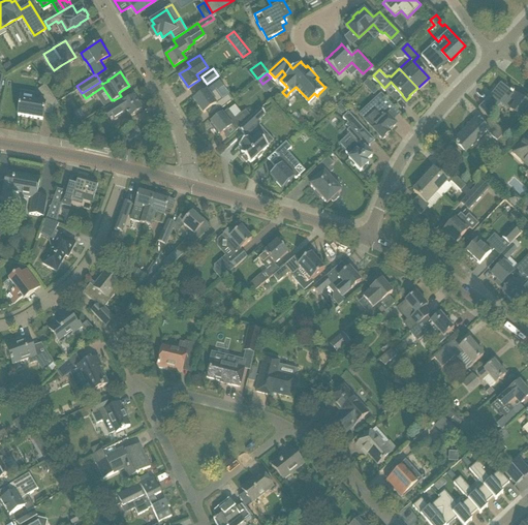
[(218,99),(222,95),(217,88),(223,83),(218,75),(207,84),(198,89),(202,93),(195,97),(204,110),(216,101),(218,99)]
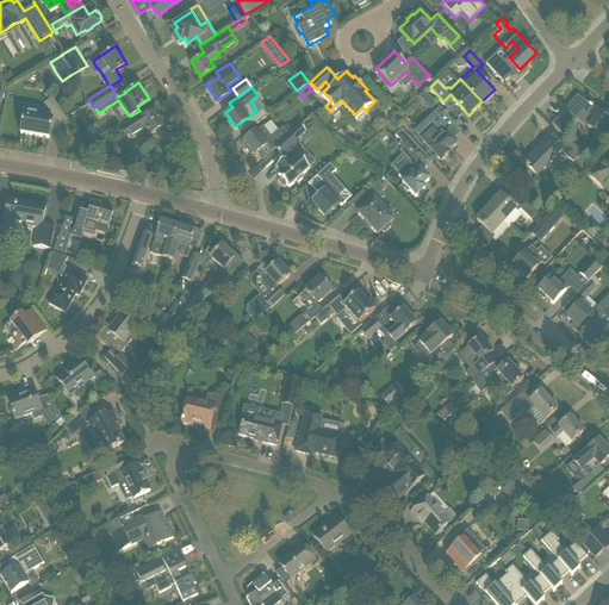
[(426,88),(420,93),(426,100),(432,94),(426,88)]
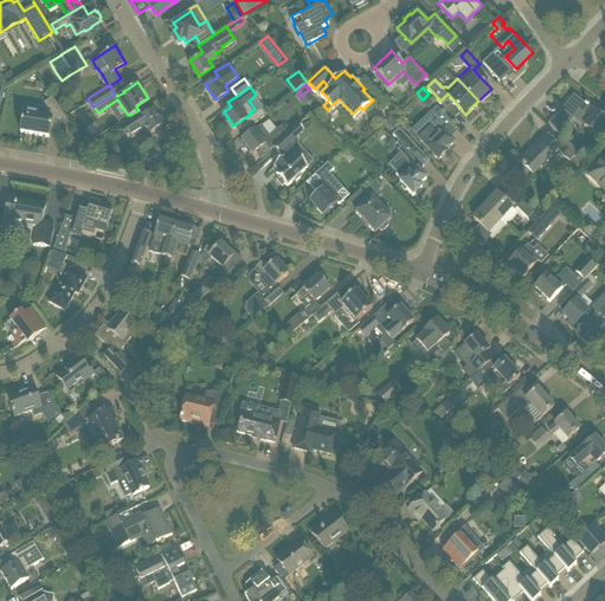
[(554,115),(549,121),(558,129),(561,131),(567,125),(565,123),(573,114),(594,131),(600,124),(604,118),(604,112),(593,104),(592,107),(589,103),(590,102),(587,99),(586,101),(574,92),(564,105),(555,115),(554,115)]
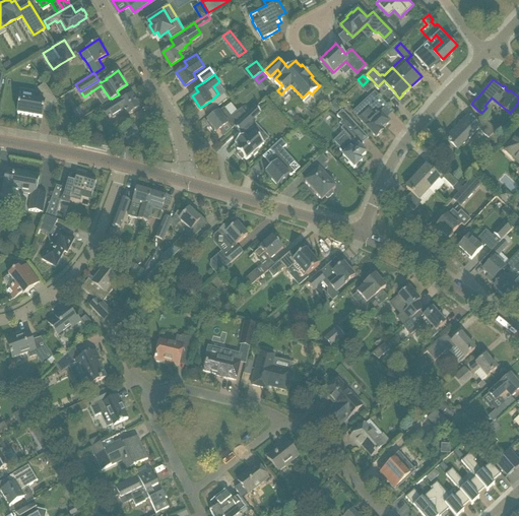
[(58,97),(46,80),(43,82),(40,84),(44,90),(43,94),(36,93),(35,97),(22,94),(19,110),(44,114),(46,107),(53,109),(55,99),(58,97)]
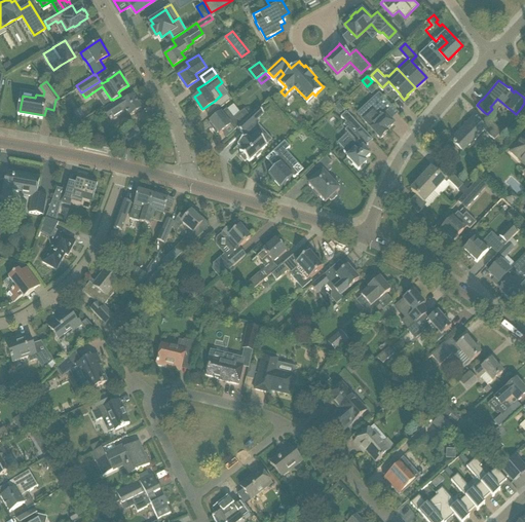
[(228,89),(221,95),(217,99),(222,105),(233,96),(228,89)]
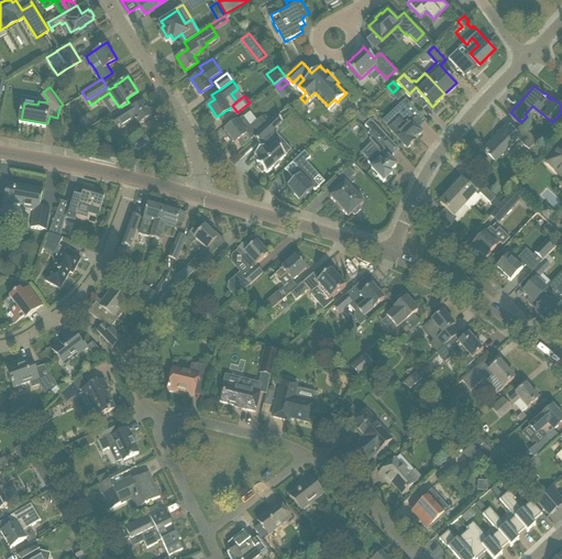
[(399,111),(387,123),(407,145),(416,138),(414,135),(422,128),(418,123),(426,117),(407,96),(395,107),(399,111)]
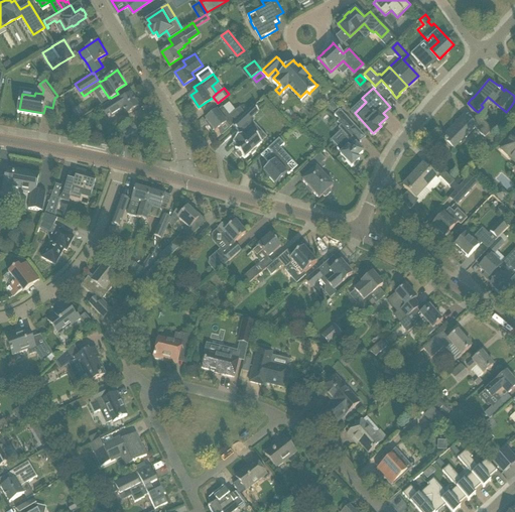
[(105,103),(102,105),(106,111),(109,116),(112,113),(122,107),(124,106),(127,112),(131,109),(139,104),(138,102),(140,100),(137,96),(134,97),(131,91),(127,94),(124,90),(105,103)]
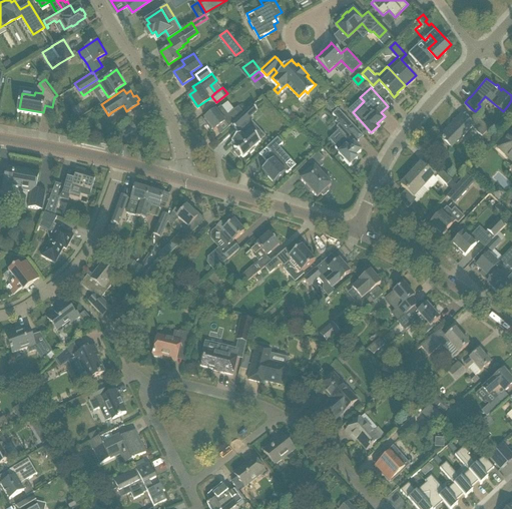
[(337,104),(332,98),(328,101),(333,107),(337,104)]
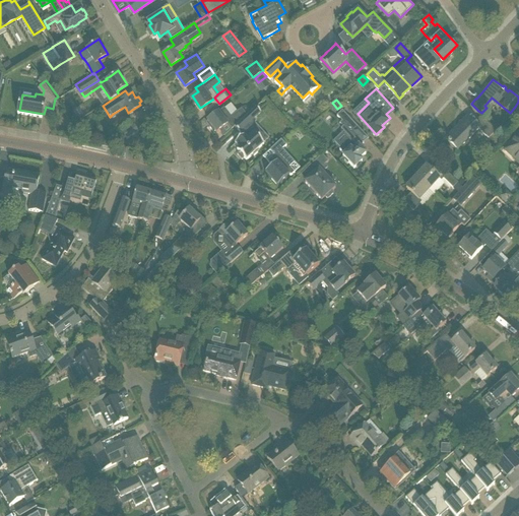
[(262,111),(256,105),(236,124),(241,130),(242,129),(244,132),(235,140),(240,144),(237,147),(240,149),(238,151),(243,156),(245,155),(247,157),(253,151),(254,152),(259,147),(258,146),(264,140),(250,126),(258,118),(256,117),(262,111)]
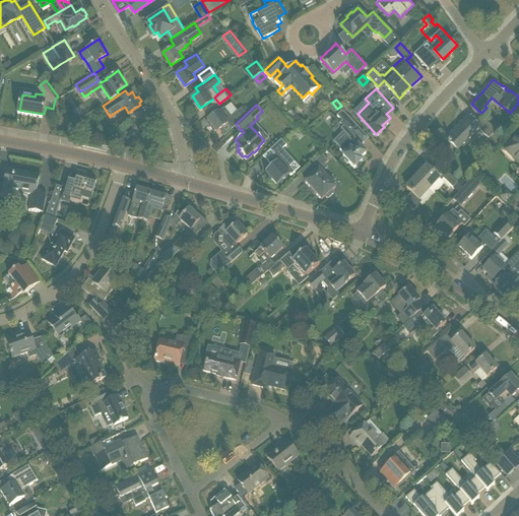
[(217,130),(218,132),(229,123),(232,126),(247,112),(242,106),(238,109),(231,114),(224,106),(219,110),(218,109),(215,112),(207,118),(217,130)]
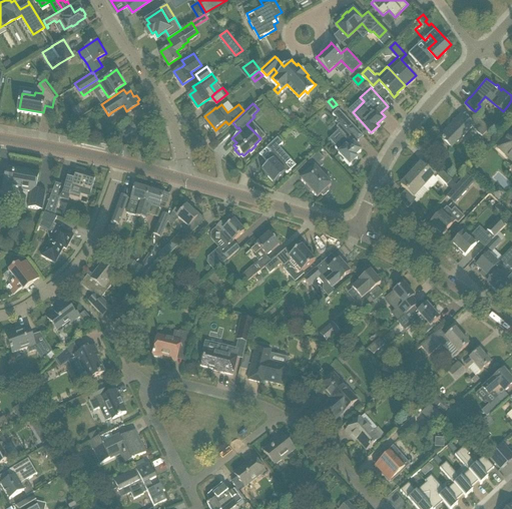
[(341,155),(344,158),(345,157),(351,163),(353,162),(354,163),(358,159),(357,158),(359,156),(357,154),(362,149),(355,141),(353,139),(357,136),(360,138),(364,134),(339,107),(334,112),(339,117),(336,119),(340,123),(337,125),(345,133),(336,142),(336,143),(337,144),(336,145),(340,149),(341,148),(342,149),(340,151),(342,154),(341,155)]
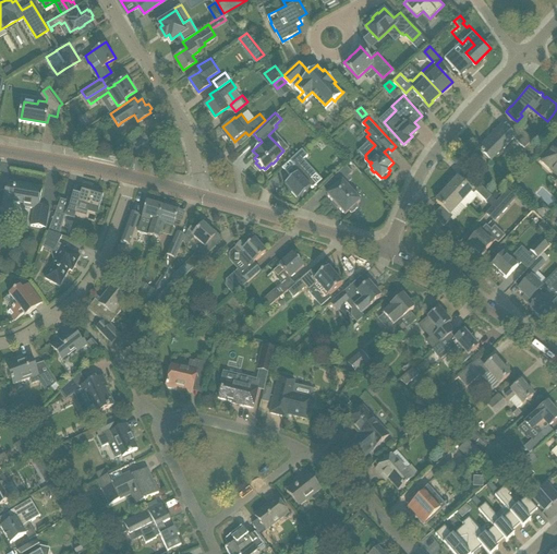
[(128,136),(130,135),(141,129),(136,121),(126,128),(125,129),(123,130),(126,134),(128,136)]
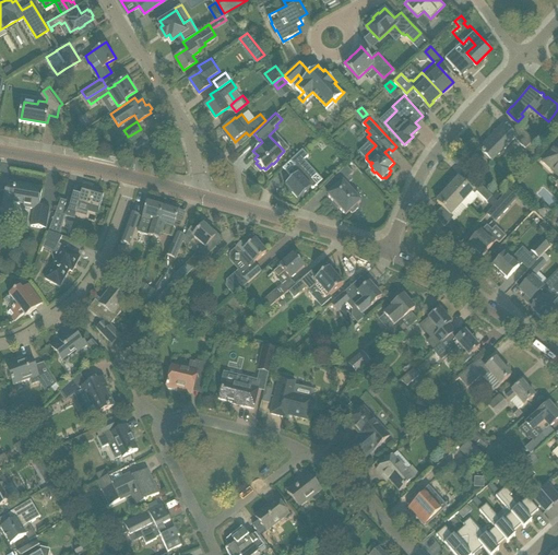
[(517,136),(526,145),(534,138),(520,124),(512,131),(503,122),(481,145),(494,158),(517,136)]
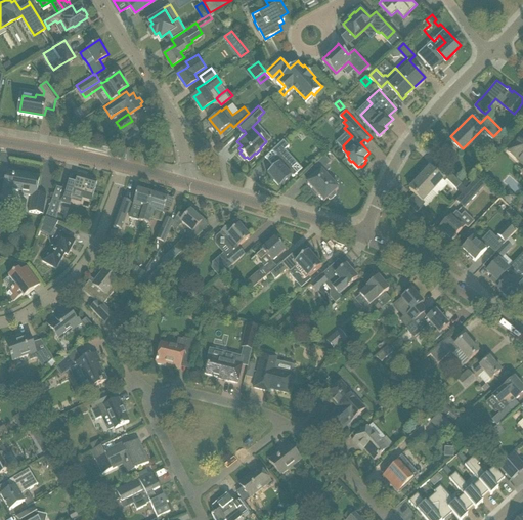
[(128,137),(139,130),(135,123),(124,130),(128,137)]
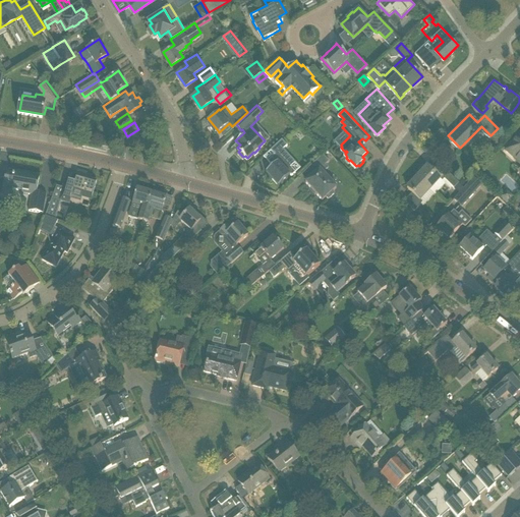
[(519,133),(507,147),(516,156),(519,159),(519,133)]
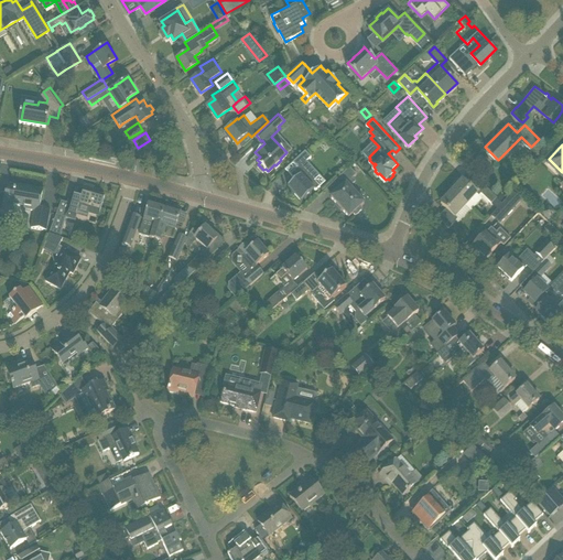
[(295,178),(289,184),(302,198),(315,186),(316,187),(321,184),(315,178),(321,172),(307,159),(312,154),(305,148),(293,160),(298,164),(291,172),(295,178)]
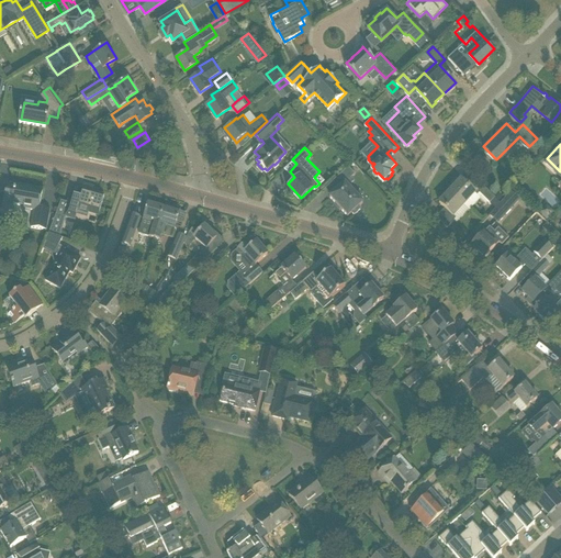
[(349,164),(334,177),(340,183),(329,193),(337,201),(336,201),(341,207),(341,205),(348,213),(352,209),(355,211),(361,205),(359,203),(363,199),(356,191),(358,189),(351,181),(355,178),(351,175),(356,170),(349,164)]
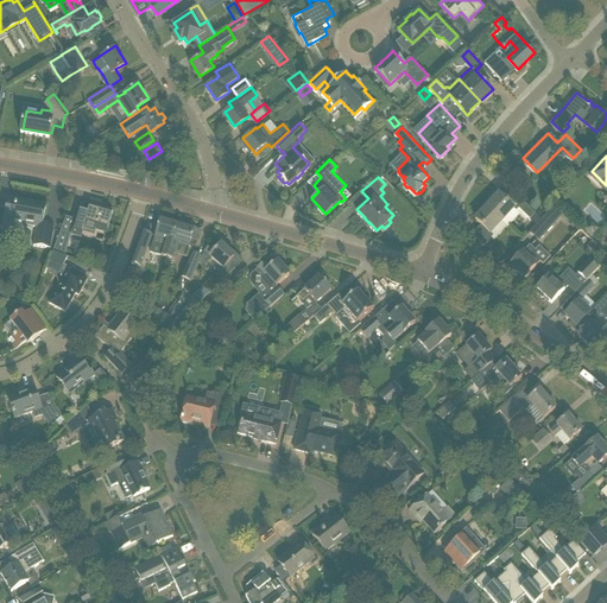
[(530,216),(537,209),(514,189),(506,197),(500,191),(488,204),(503,217),(514,205),(517,208),(519,205),(530,216)]
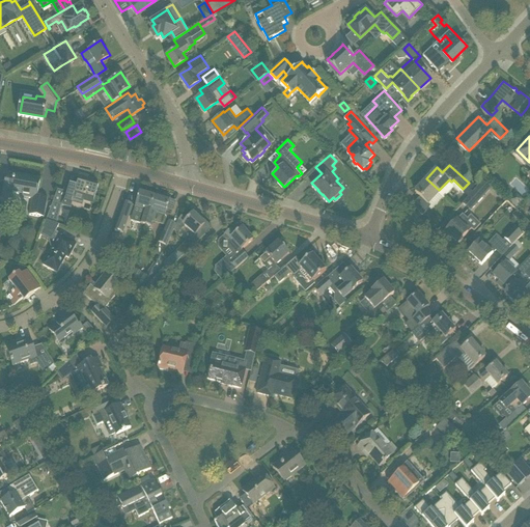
[(47,195),(47,194),(38,193),(42,175),(7,170),(5,181),(0,179),(0,197),(10,199),(12,189),(23,191),(23,194),(32,196),(29,212),(45,215),(49,195),(47,195)]
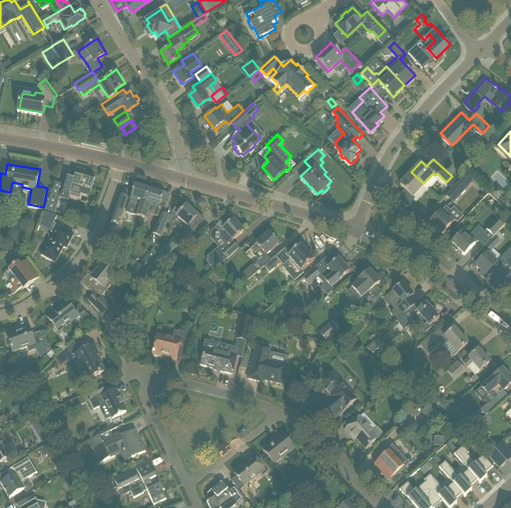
[(65,173),(62,183),(59,194),(69,197),(72,187),(90,192),(95,175),(88,172),(87,174),(76,170),(74,178),(71,177),(72,175),(65,173)]
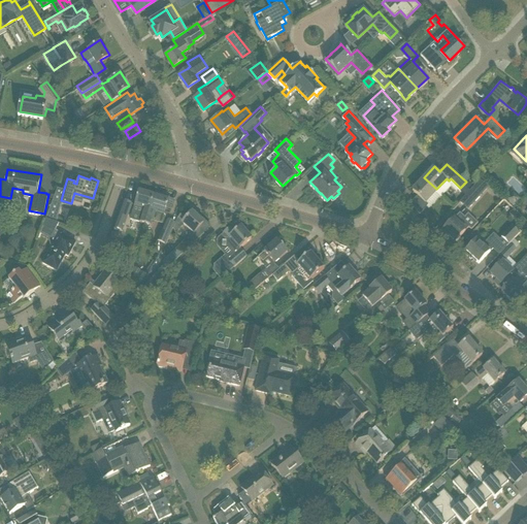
[(436,189),(424,177),(414,189),(419,193),(412,201),(421,211),(422,210),(429,202),(426,200),(436,189)]
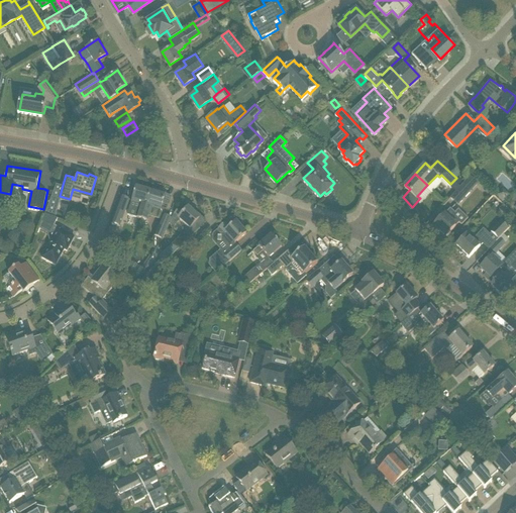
[(458,201),(466,194),(479,182),(471,174),(458,187),(451,194),(458,201)]
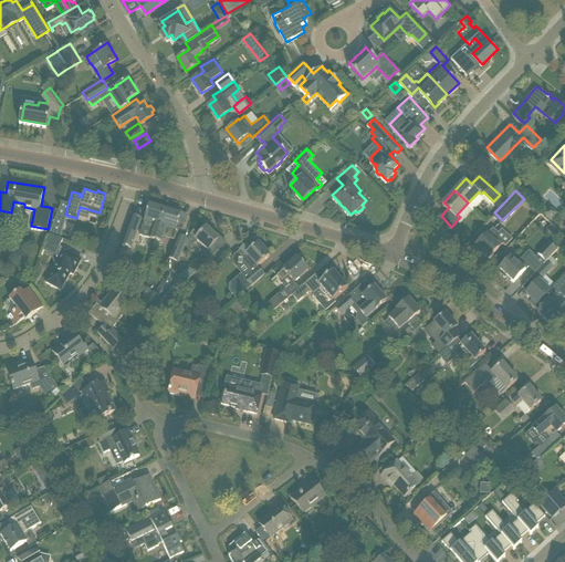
[(166,205),(149,199),(145,217),(140,231),(149,235),(156,237),(166,205)]
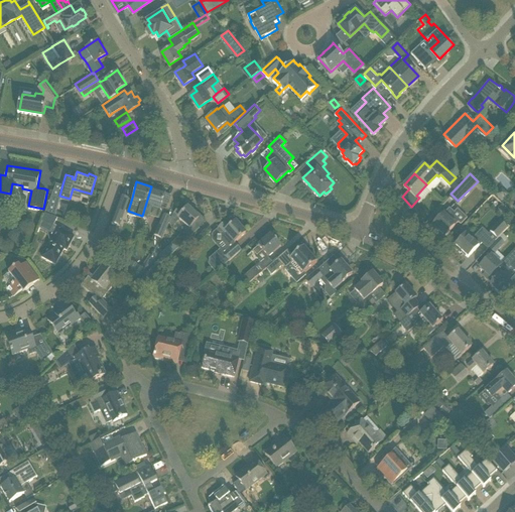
[(503,199),(509,192),(502,184),(496,192),(503,199)]
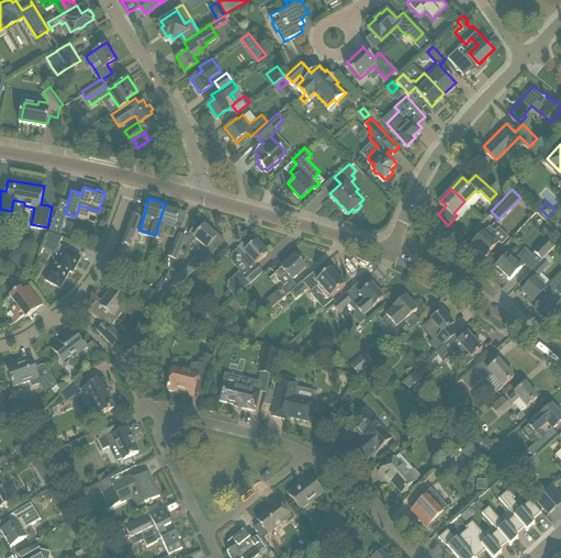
[(165,203),(155,235),(159,236),(159,237),(161,237),(166,223),(175,225),(177,218),(183,220),(187,210),(180,208),(165,203)]
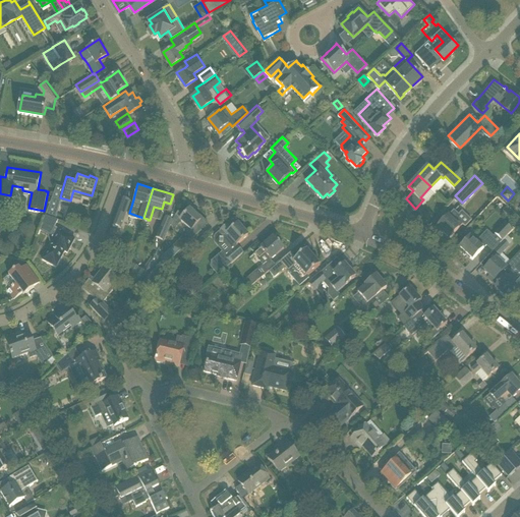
[(121,225),(130,198),(122,195),(112,222),(121,225)]
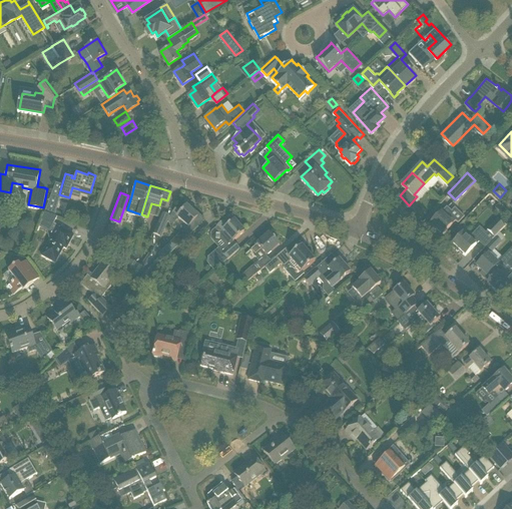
[(45,209),(55,213),(60,197),(51,194),(45,209)]
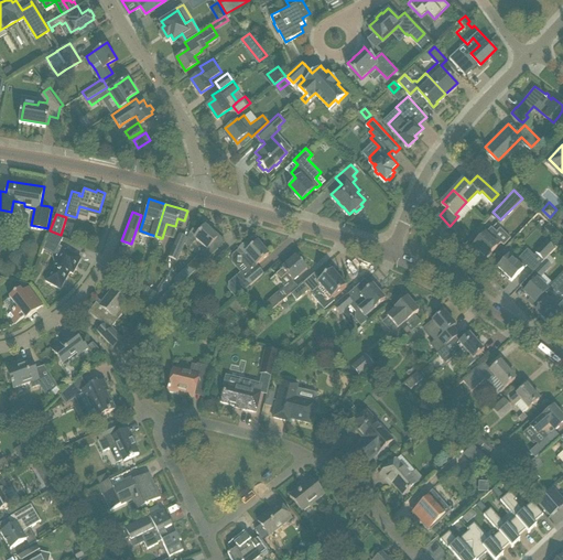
[(550,221),(545,225),(551,230),(554,234),(560,229),(556,226),(550,221)]
